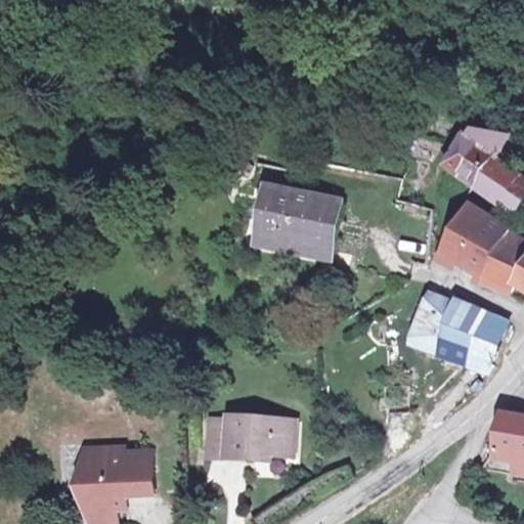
[(482,151),(498,137),(460,126),(455,131),(437,164),(451,174),(468,143),(482,151)]
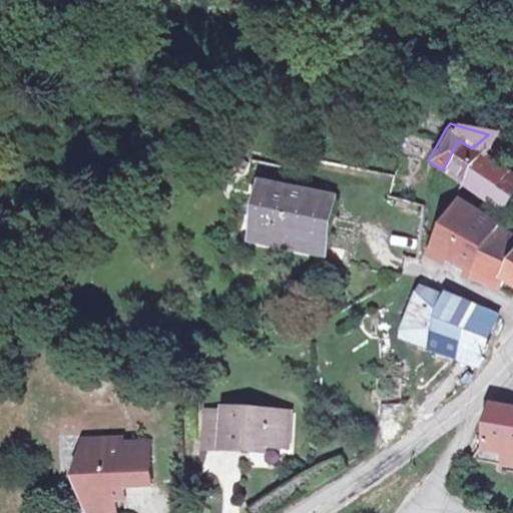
[(503,144),(488,134),(472,148),(477,151),(493,160),(503,144)]
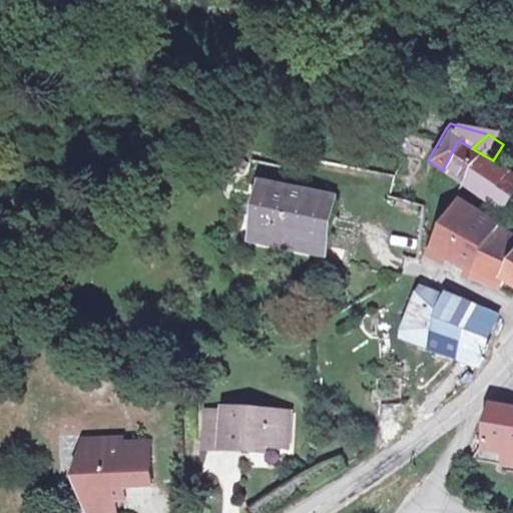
[(444,171),(472,148),(458,140),(442,170),(444,171)]
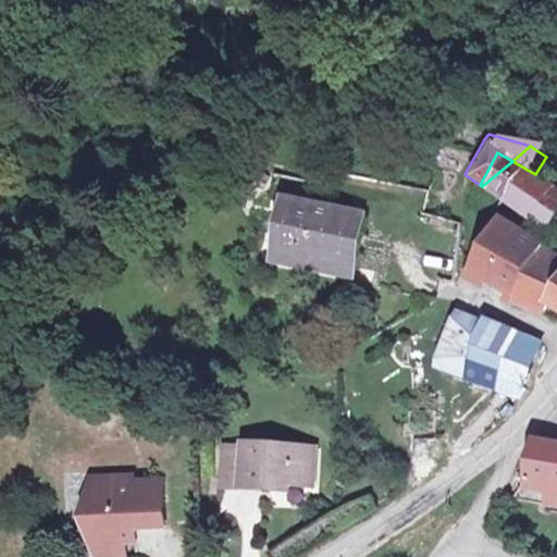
[(482,186),(499,198),(509,180),(518,164),(512,161),(482,186)]
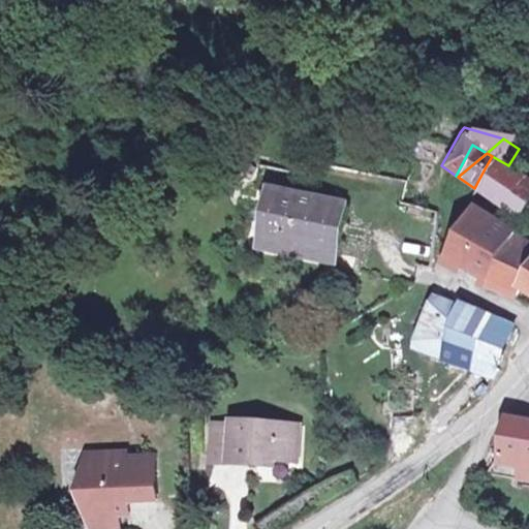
[(508,165),(492,156),(484,170),(522,195),(528,185),(528,172),(526,169),(522,175),(516,172),(508,165)]
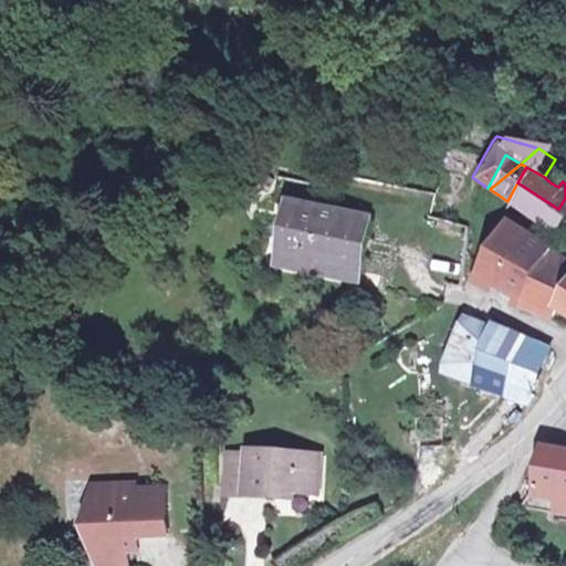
[(546,228),(558,209),(517,182),(507,201),(546,228)]
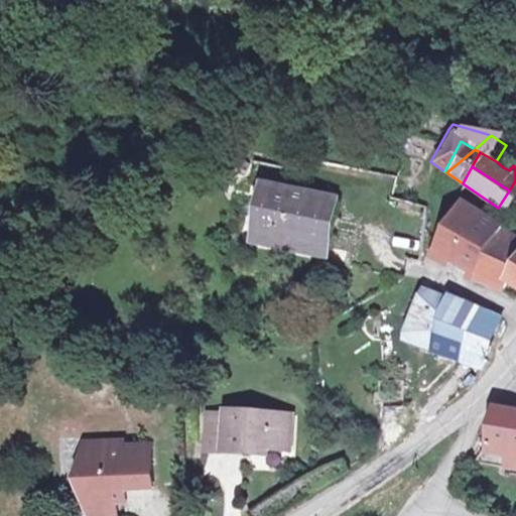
[(333,190),(258,174),(249,227),(323,243),(333,190)]
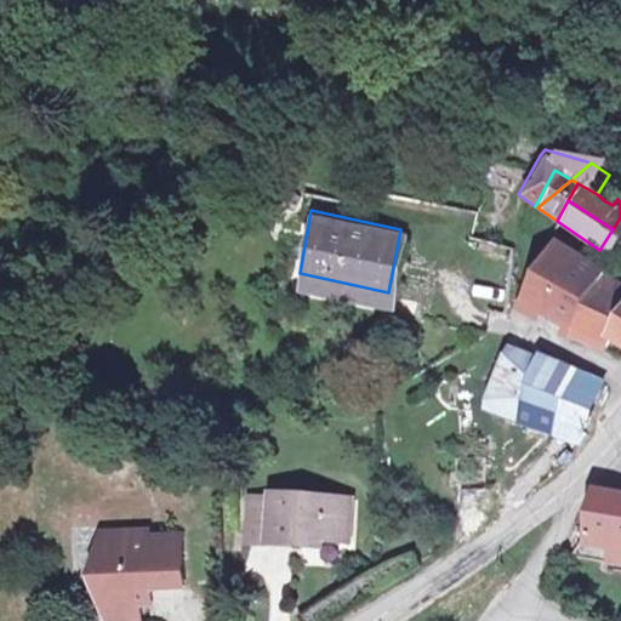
[(571,326),(591,260),(541,240),(520,309),(571,326)]
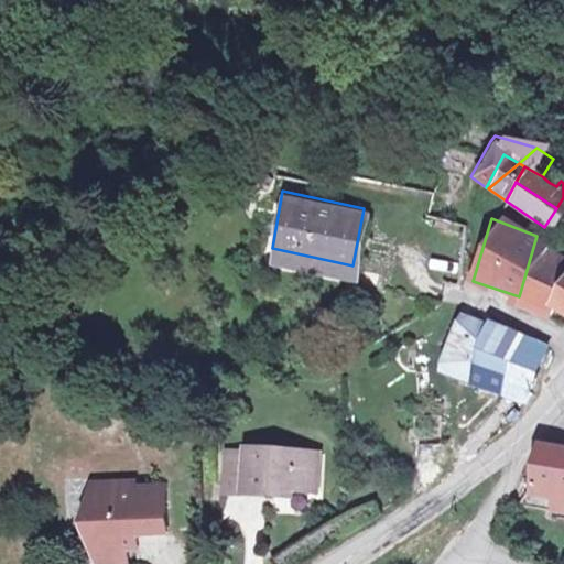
[(537,236),(519,296),(549,306),(563,311),(563,245),(544,238),(537,236)]
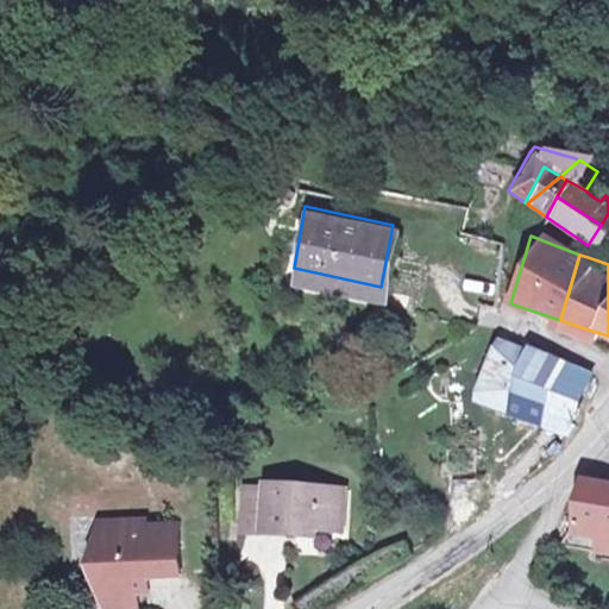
[(592,331),(560,320),(557,331),(590,340),(592,331)]
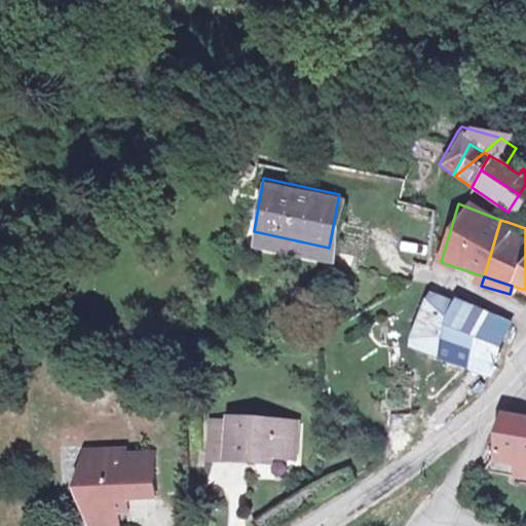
[(455,307),(433,300),(415,349),(491,375),(508,322),(456,303),(455,307)]
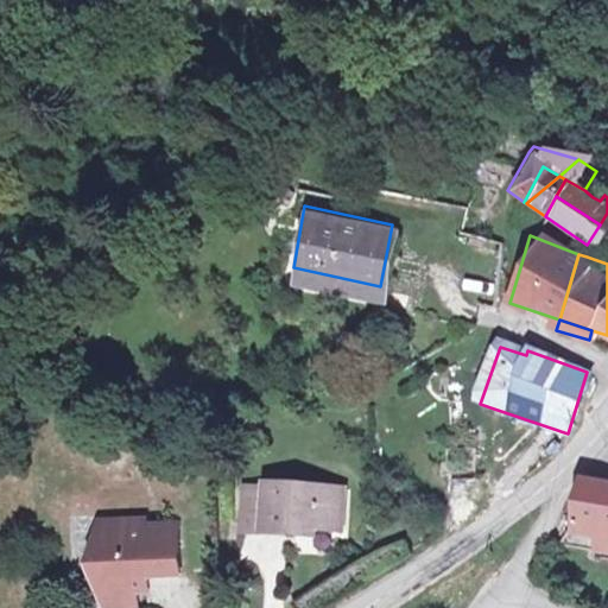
[(445,474),(475,473),(474,447),(444,449),(445,474)]
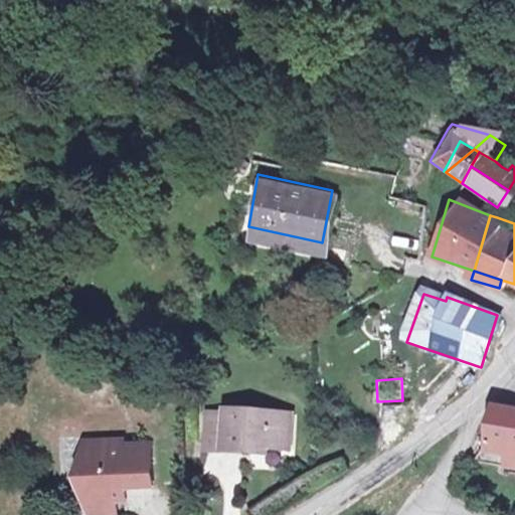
[(282,445),(282,408),(218,410),(217,415),(200,415),(201,453),(243,452),(243,446),(282,445)]
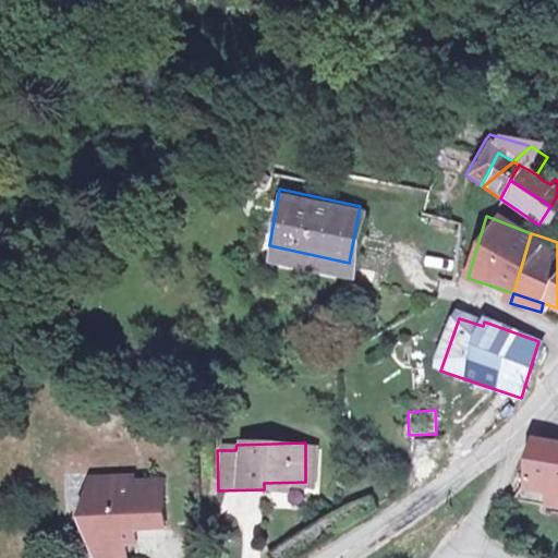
[(557,449),(530,445),(523,486),(545,489),(541,509),(557,511),(557,449)]
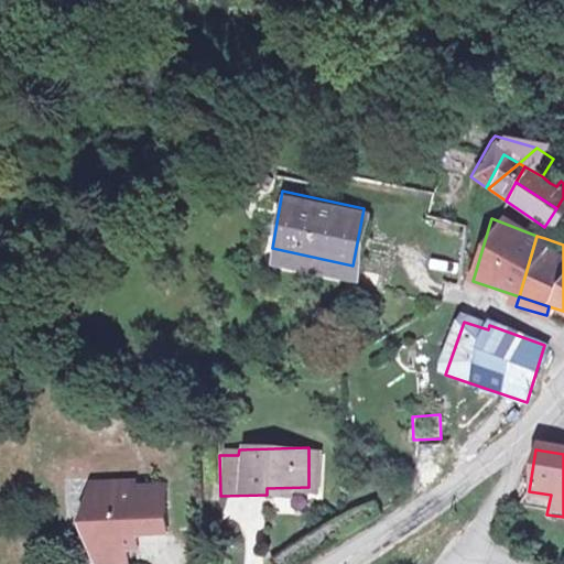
[(122,484),(122,478),(79,481),(82,505),(75,511),(76,529),(84,537),(86,561),(118,559),(118,545),(128,544),(128,532),(156,530),(153,481),(122,484)]
